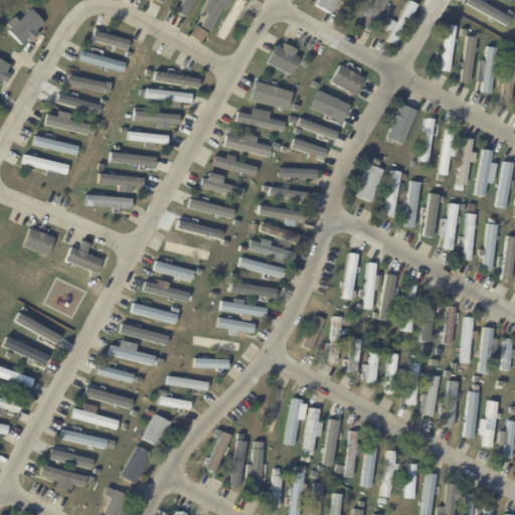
[(230,0),(227,7),(223,5),(209,30),(201,26),(207,14),(201,10),(207,0),(230,0)]
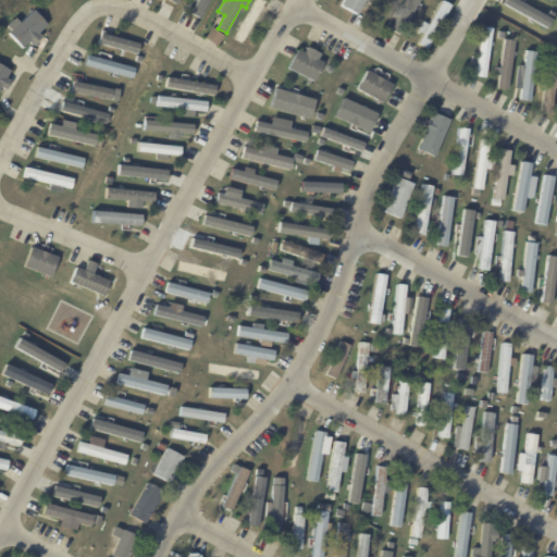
[(265,0),(267,1),(262,9),(269,13),(263,22),(257,19),(242,45),(233,39),(255,0),(265,0)]
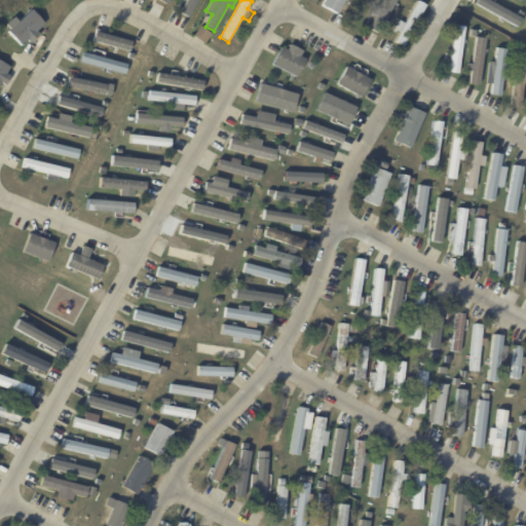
[(341,0),(335,13),(321,5),(323,0),(341,0)]
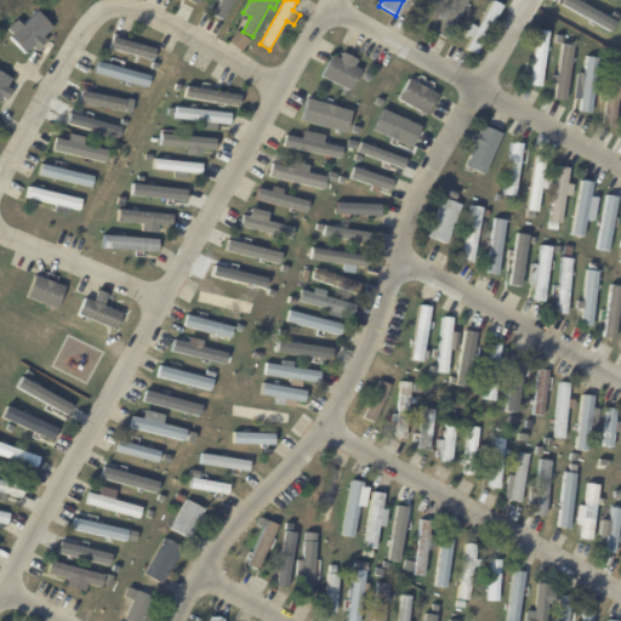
[(465,0),(444,39),(434,33),(443,18),(437,15),(442,6),(448,9),(451,0),(465,0)]
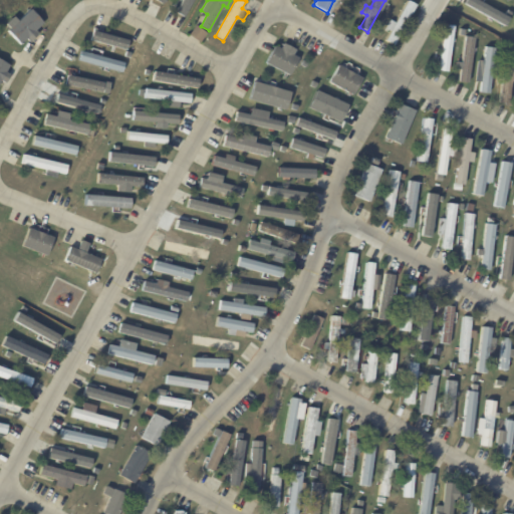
[(411,13),(395,44),(384,39),(406,0),(408,0),(416,4),(411,13)]
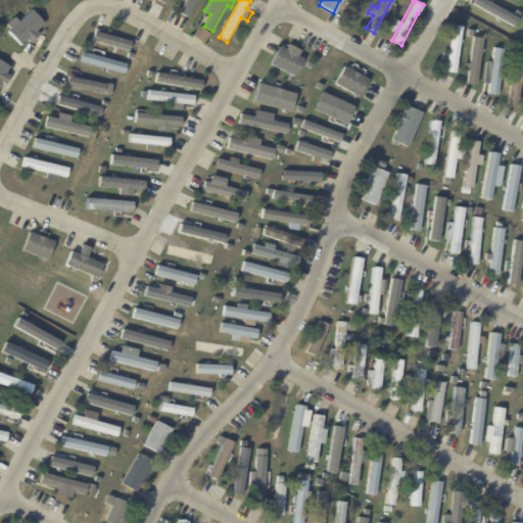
[(16,20),(12,16),(2,26),(21,46),(38,32),(36,30),(43,22),(30,8),(16,20)]
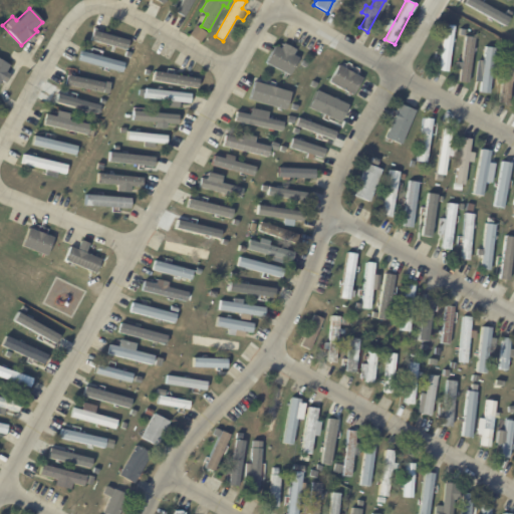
[(443,24),(455,26),(448,72),(437,70),(443,24)]
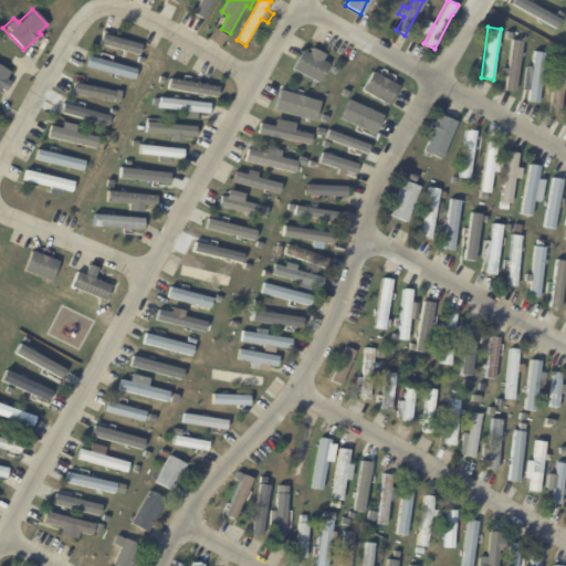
[(219,29),(229,37),(222,46),(210,39),(217,28),(219,29)]
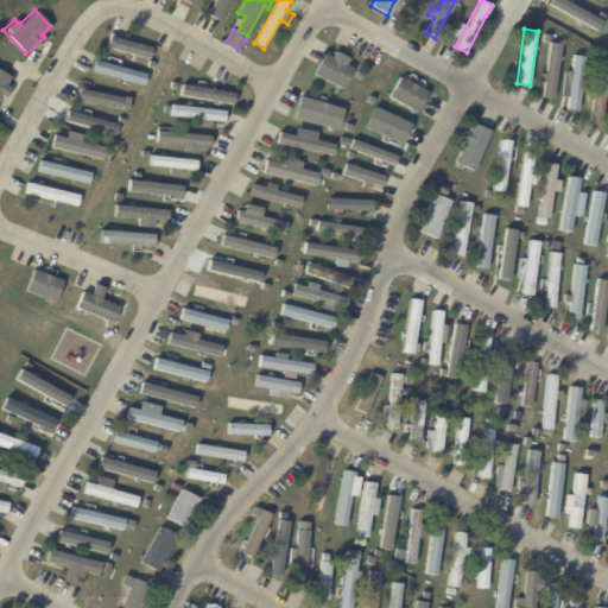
[(112,36),(152,48),(150,58),(108,48),(111,36),(112,36)]
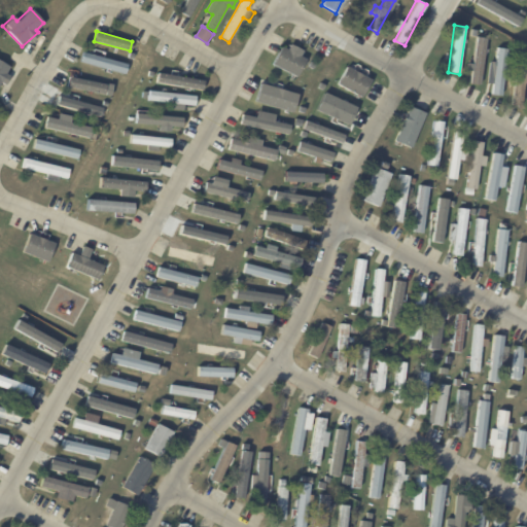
[(485,48),(480,86),(469,84),(476,37),(486,38),(485,48)]
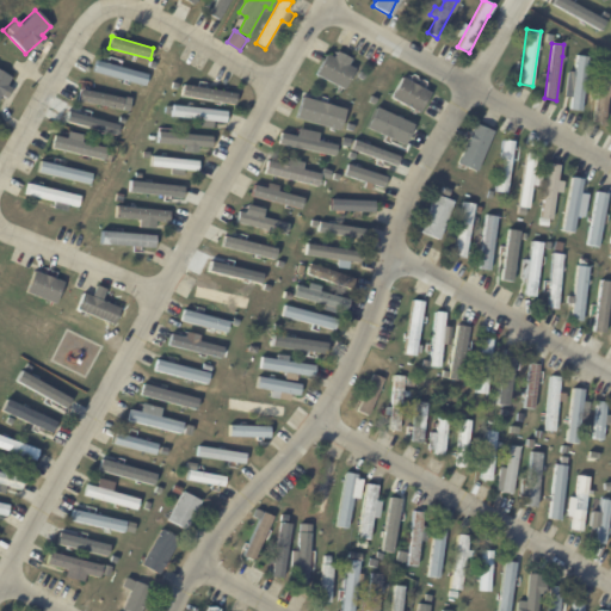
[(334,59),(353,69),(343,90),(314,75),(325,55),(334,59)]
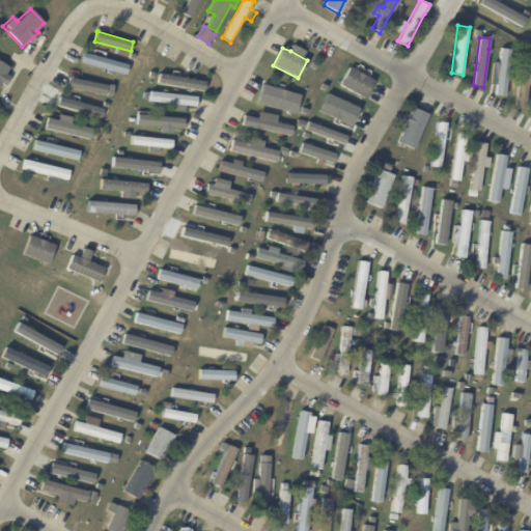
[(495,94),(501,48),(510,49),(504,96),(495,94)]
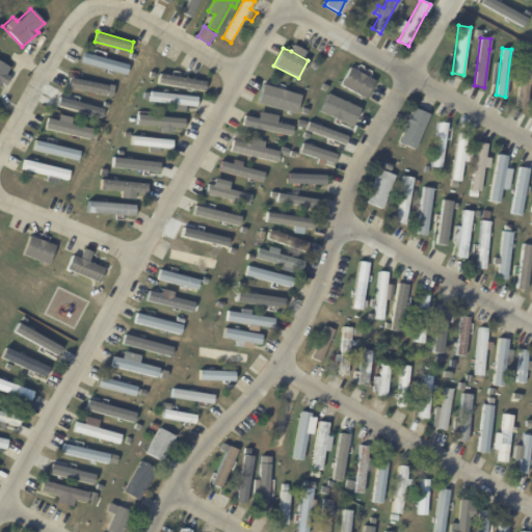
[(84,53),(128,65),(126,75),(81,62),(84,53)]
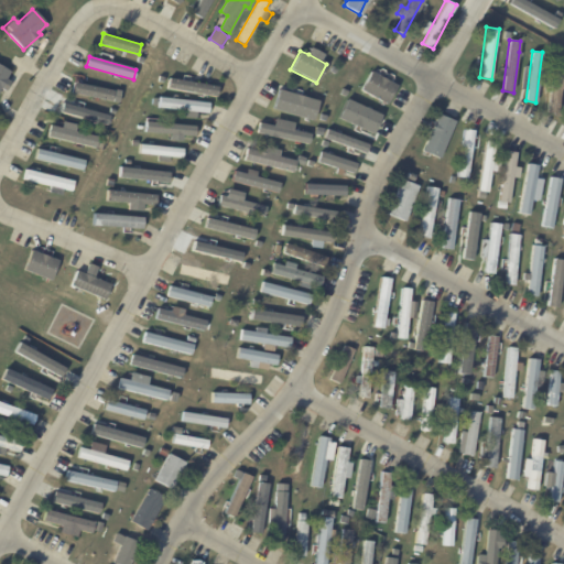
[(563,65),(557,116),(548,114),(554,64),(563,65)]
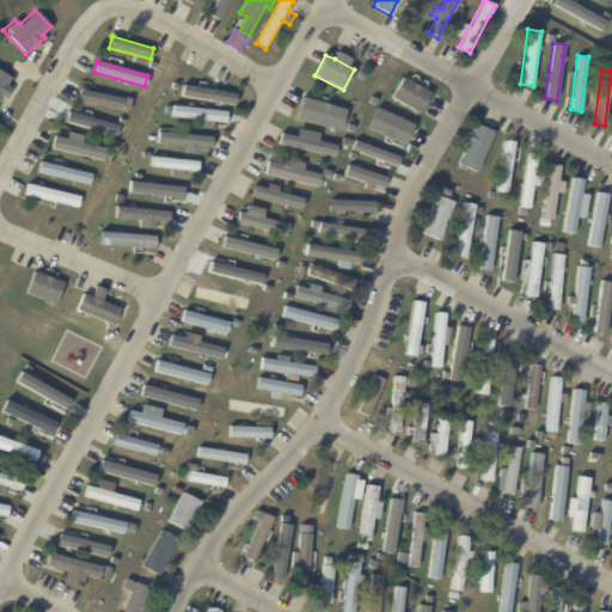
[(0,96),(2,98),(13,78),(0,71),(0,96)]
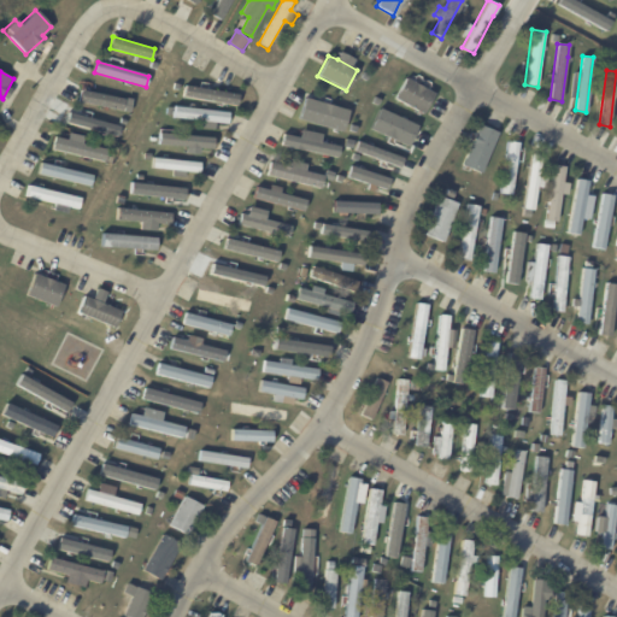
[(411,82),(433,94),(421,115),(393,99),(404,78),(411,82)]
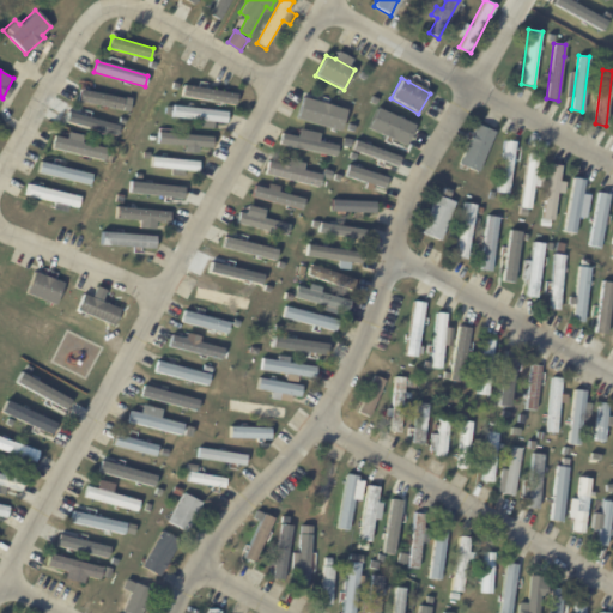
[(199,87),(237,95),(235,105),(181,96),(183,84),(199,87)]
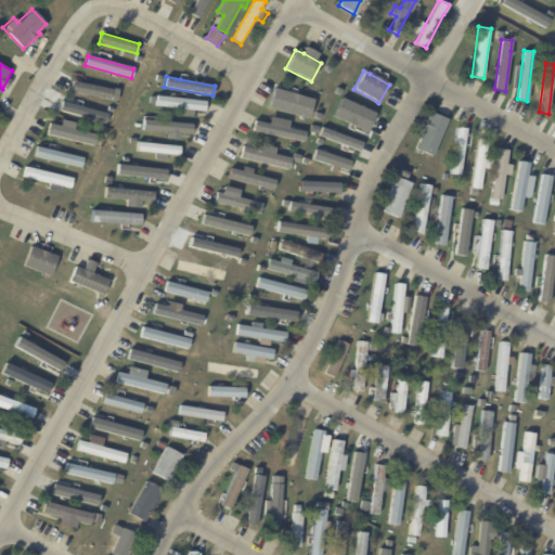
[(112,88),(110,98),(72,90),(74,80),(112,88)]
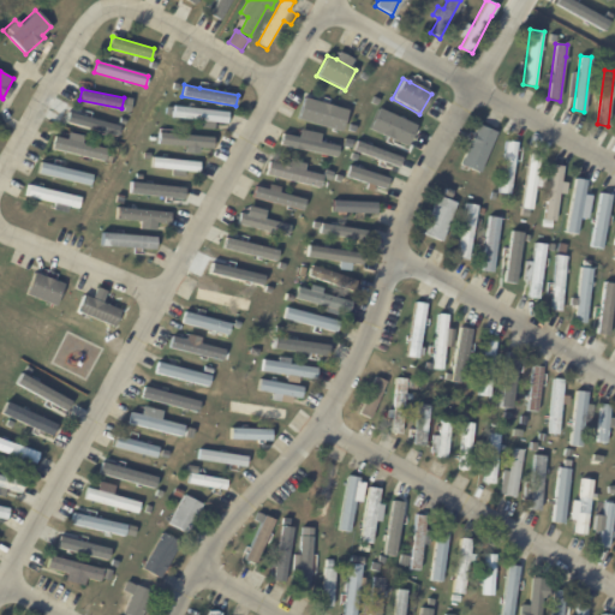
[(312,106),(312,102),(339,107),(336,119),(351,121),(350,133),(296,123),(298,111),(310,113),(312,106)]
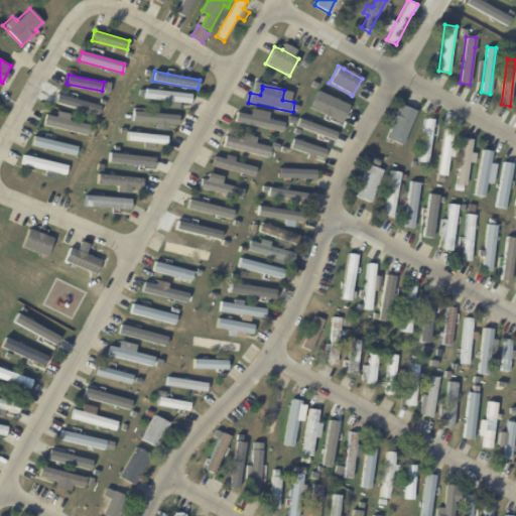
[(159,91),(192,94),(191,103),(179,102),(179,108),(169,107),(170,101),(145,99),(146,89),(159,91)]
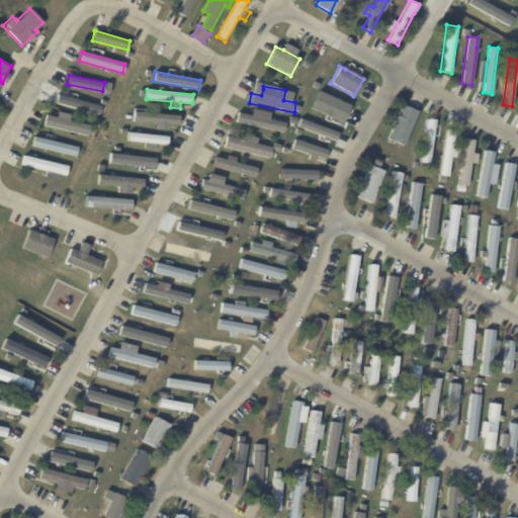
[(57,93),(100,104),(97,113),(54,102),(57,93)]
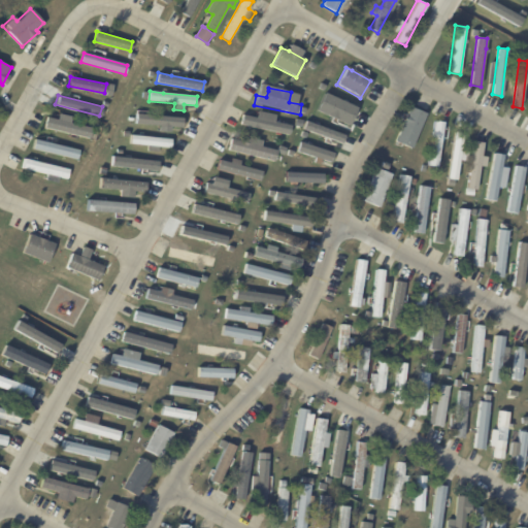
[(303,96),(310,98),(309,105),(302,103),(303,96)]
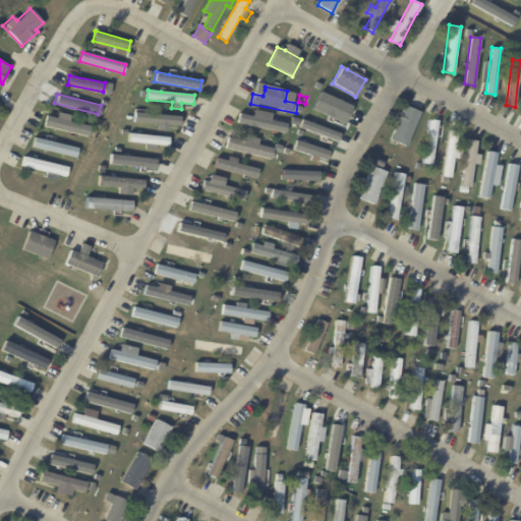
[(314,102),(355,103),(355,112),(345,112),(345,118),(337,118),(337,112),(314,112),(314,102)]
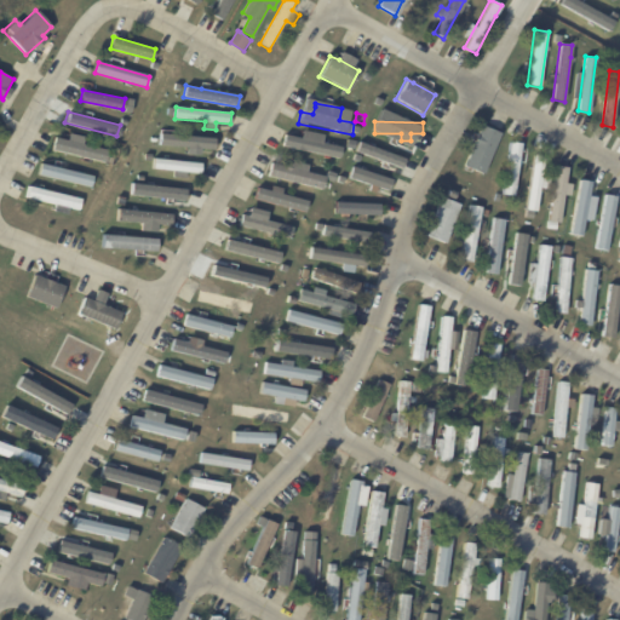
[(499,135),(482,176),(463,167),(480,126),(499,135)]
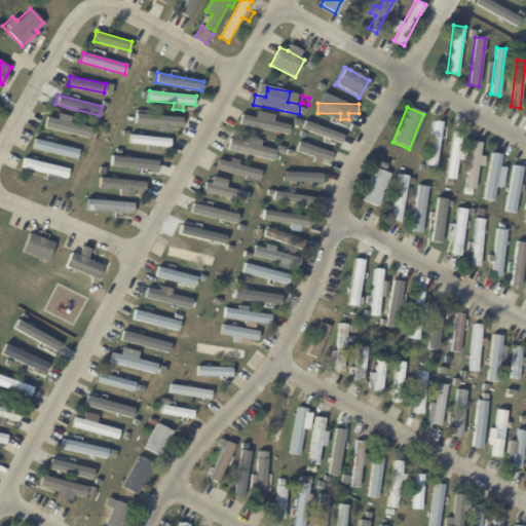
[(273,114),(255,110),(254,117),(239,114),(237,123),(287,135),(289,124),(271,120),(273,114)]
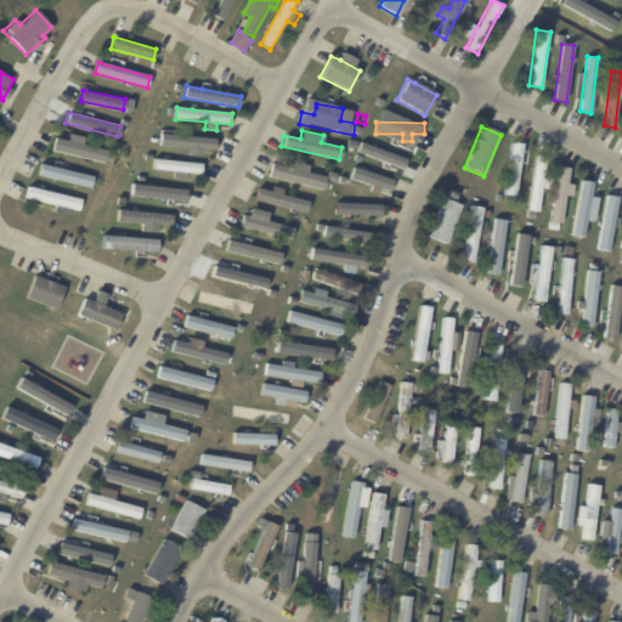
[(83,136),(80,143),(107,150),(105,162),(50,148),(54,136),(66,140),(67,133),(83,136)]
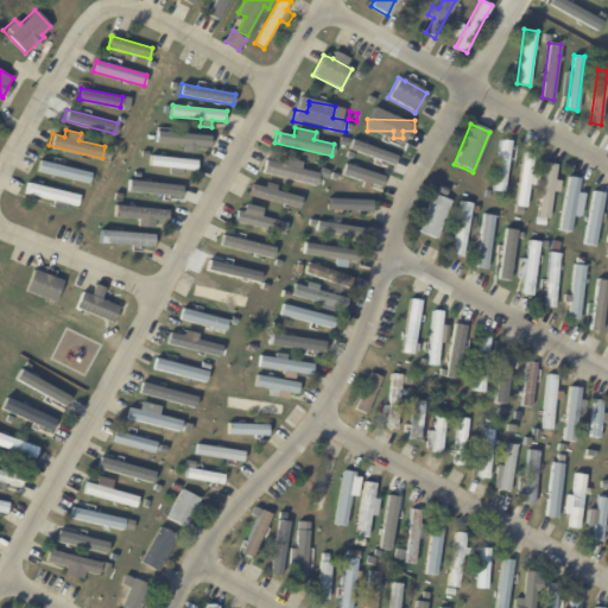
[(156,130),(209,134),(208,145),(154,140),(156,130)]
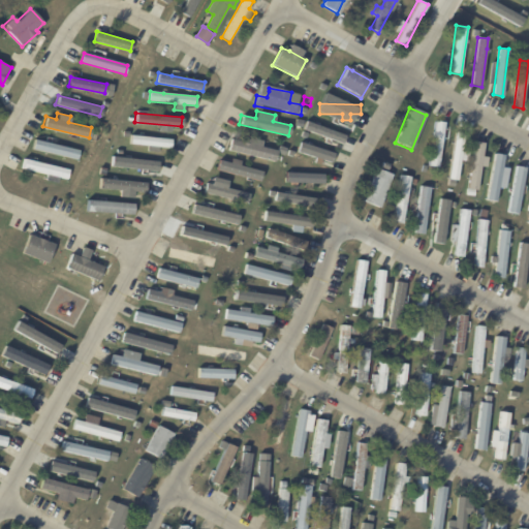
[(443,129),(438,168),(429,166),(435,122),(444,124),(443,129)]
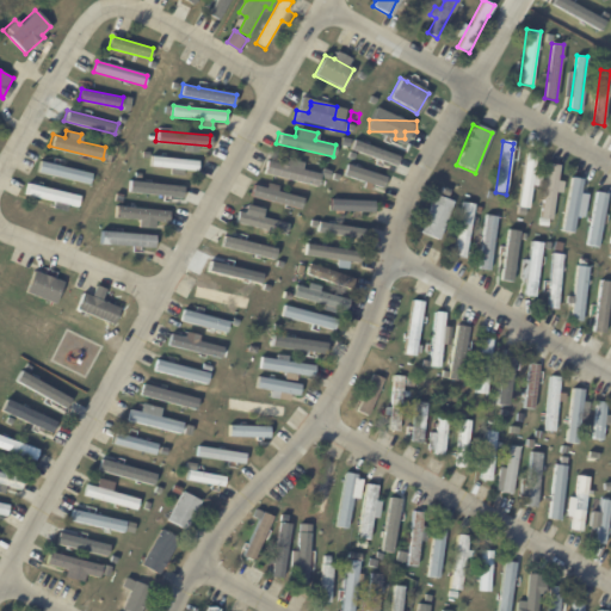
[(388,165),(388,166),(378,165),(380,162),(357,158),(358,148),(396,154),(394,165),(388,164),(388,165)]
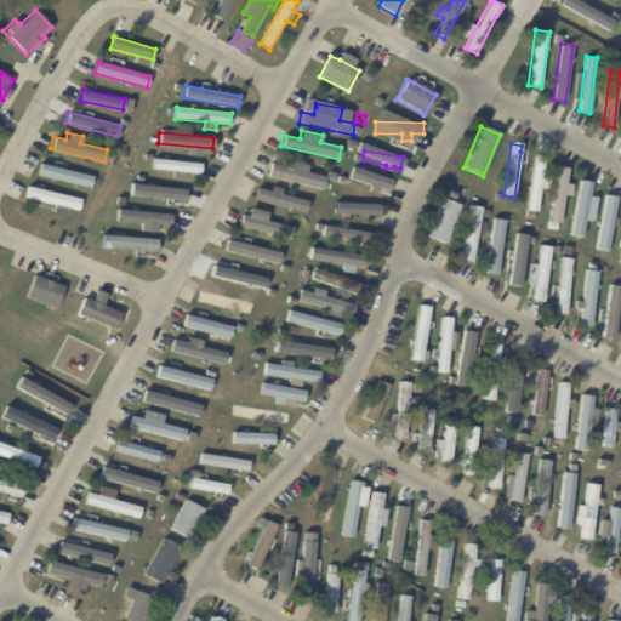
[(537,203),(536,212),(527,211),(535,157),(545,158),(542,174),(548,175),(547,182),(541,181),(537,203)]
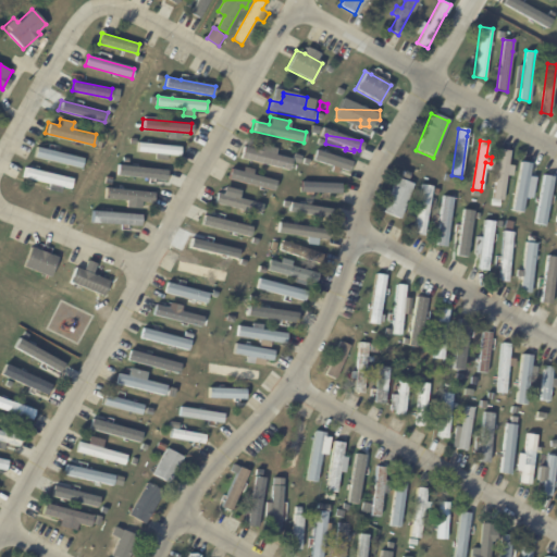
[(147,143),(180,145),(178,155),(136,150),(137,141),(147,143)]
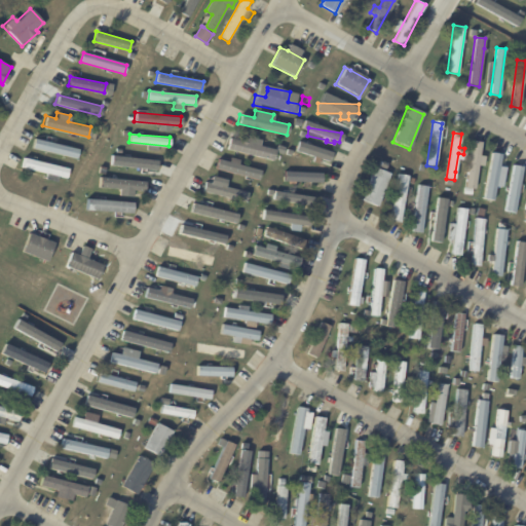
[(259,158),(226,148),(229,139),(242,143),(245,137),(260,141),(258,146),(275,150),(272,161),(259,158)]
